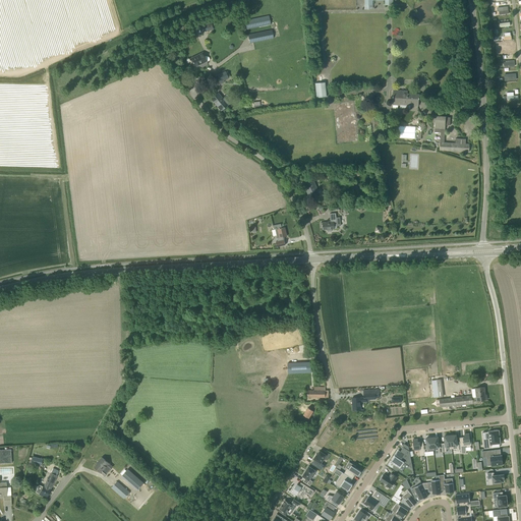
[(247,30),(271,24),(269,15),(245,20),(247,30)]
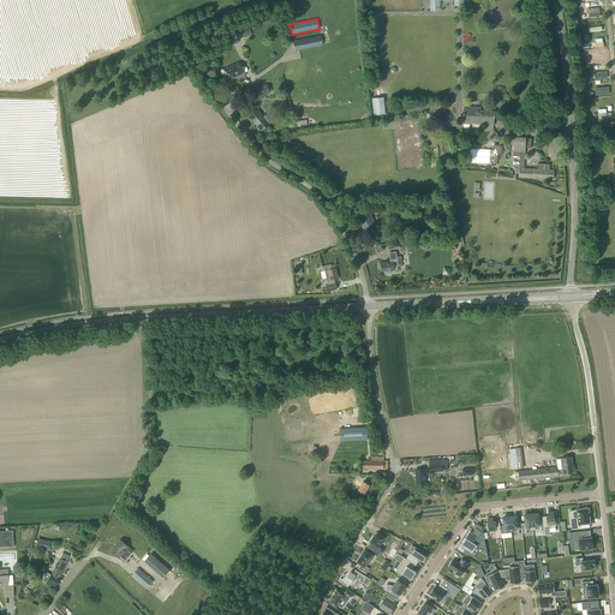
[(251,35),(249,27),(238,30),(239,37),(251,35)]
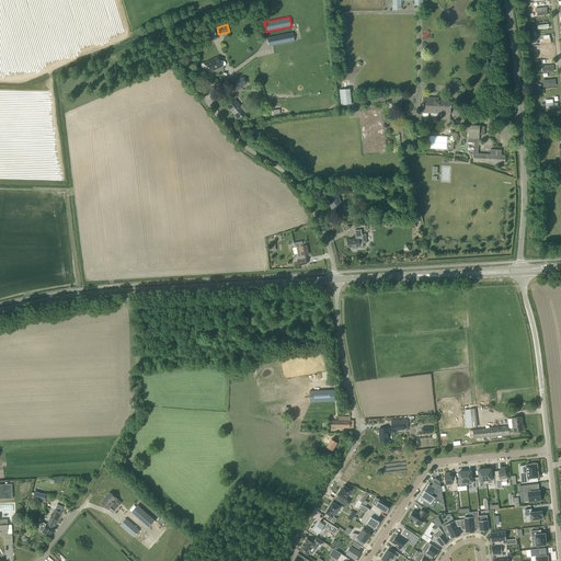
[(268,46),(295,42),(293,32),(266,37),(268,46)]
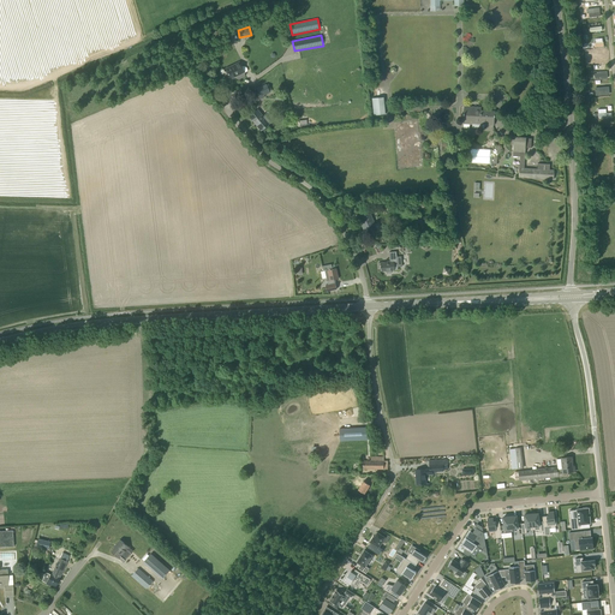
[(244,77),(245,75),(244,72),(239,63),(225,69),(230,79),(236,76),(237,78),(239,79),(244,77)]
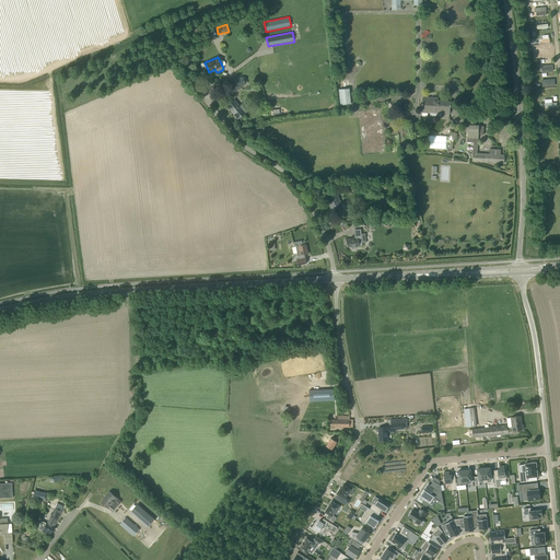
[(233,81),(236,88),(240,86),(245,84),(245,83),(244,80),(242,77),(233,81)]
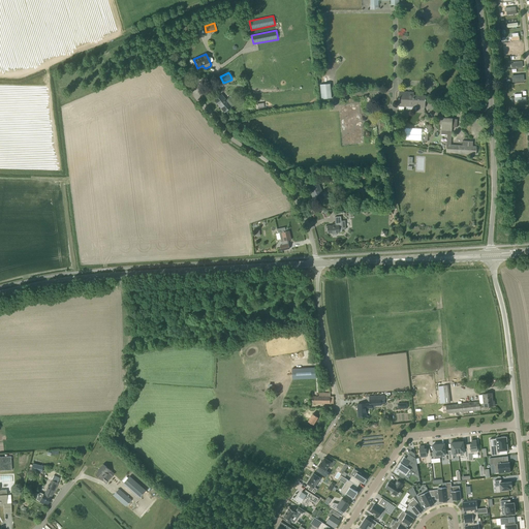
[(321,99),(332,98),(330,84),(319,85),(321,99)]
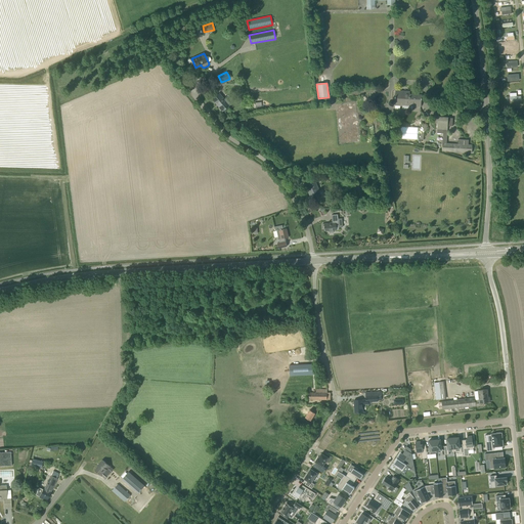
[(422,99),(422,95),(409,94),(410,91),(395,91),(395,98),(395,104),(410,105),(421,106),(421,103),(422,103),(422,99)]
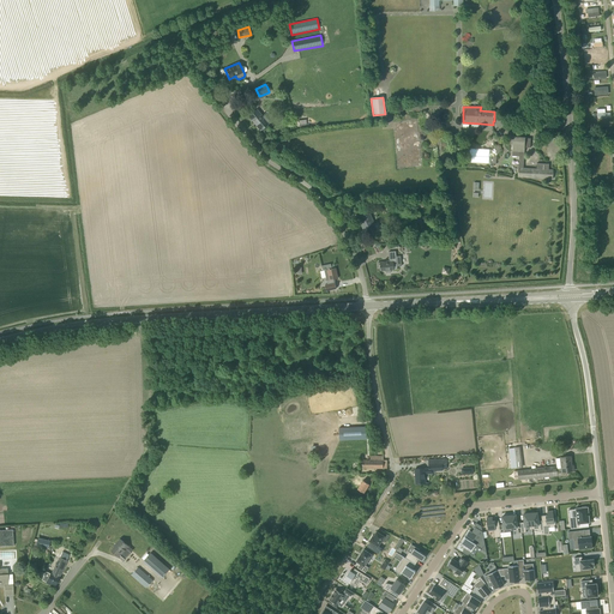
[(262,115),(257,110),(248,116),(260,130),(269,124),(271,121),(264,114),(262,115)]
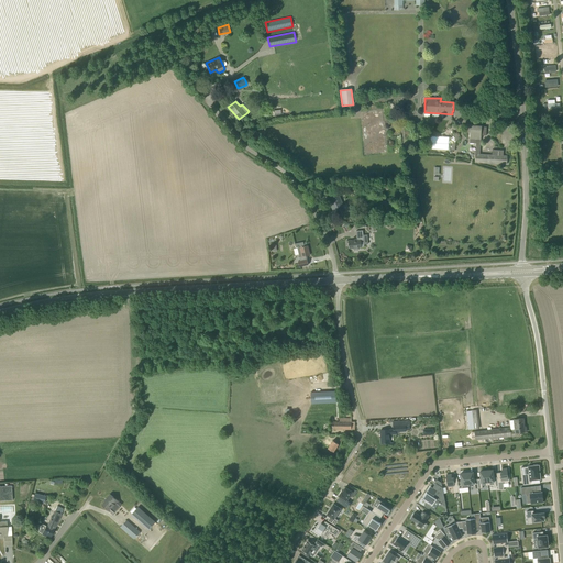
[(507,164),(507,156),(504,155),(504,151),(492,150),(492,155),(479,154),(481,135),(486,135),(486,127),(482,127),(482,125),(468,125),(468,132),(470,133),(470,143),(476,143),(475,162),(507,164)]
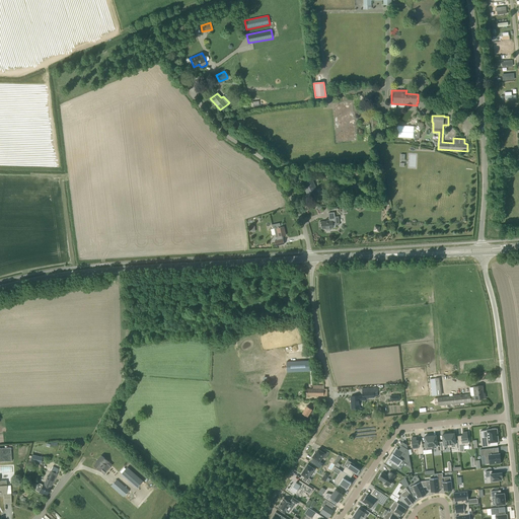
[(418,125),(417,126),(395,126),(395,138),(419,139),(420,130),(421,130),(421,129),(422,129),(423,128),(423,127),(423,126),(422,125),(421,124),(420,124),(419,125),(418,125)]
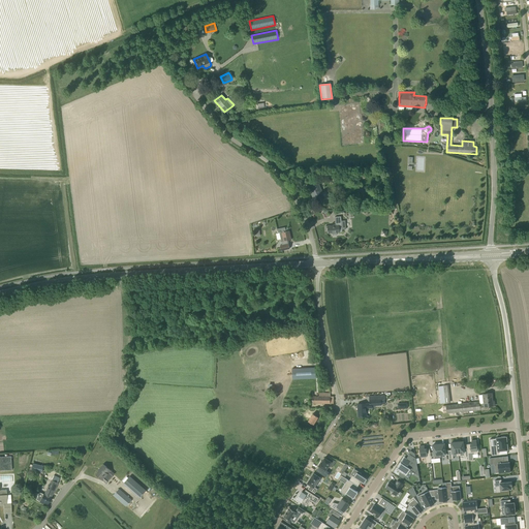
[(322,192),(316,180),(307,184),(313,197),(317,195),(319,200),(328,196),(325,191),(322,192)]
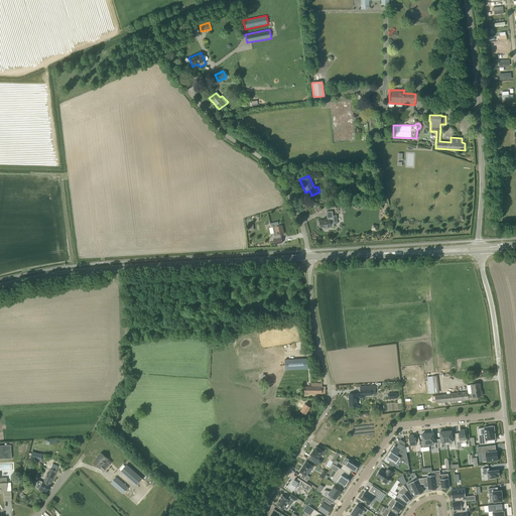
[(334,227),(334,225),(334,224),(338,224),(337,215),(333,216),(333,211),(327,212),(328,220),(319,220),(319,221),(317,221),(318,225),(319,225),(319,228),(324,227),(324,229),(329,229),(329,227),(334,227)]
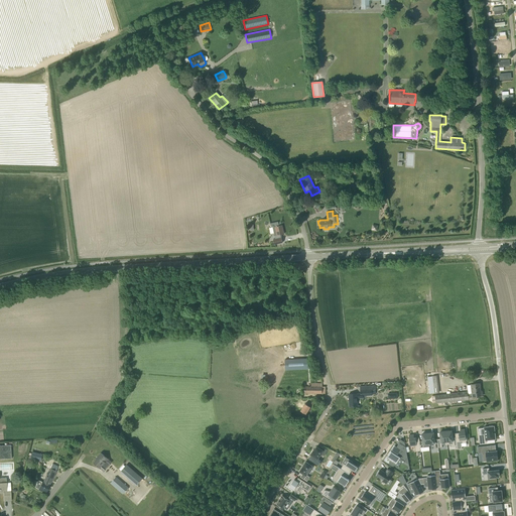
[(280,238),(280,235),(284,234),(282,225),(279,226),(278,222),(270,224),(271,228),(273,227),(275,239),(273,240),(274,244),(282,242),(281,238),(280,238)]
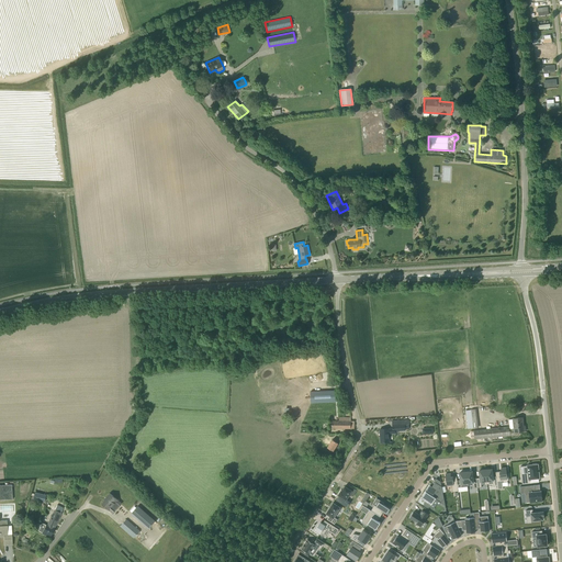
[(336,391),(311,391),(311,402),(336,402),(336,391)]
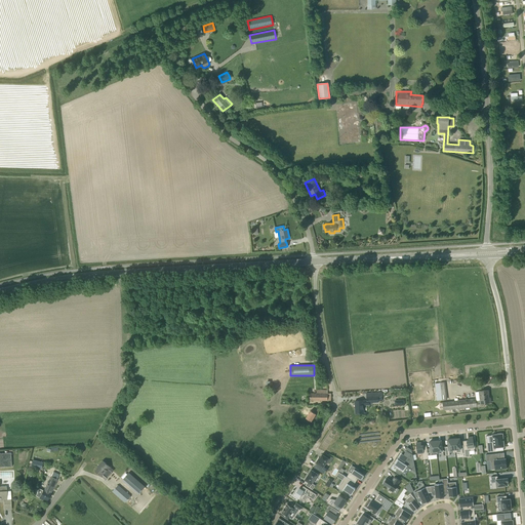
[(304,378),(304,388),(313,387),(313,378),(304,378)]
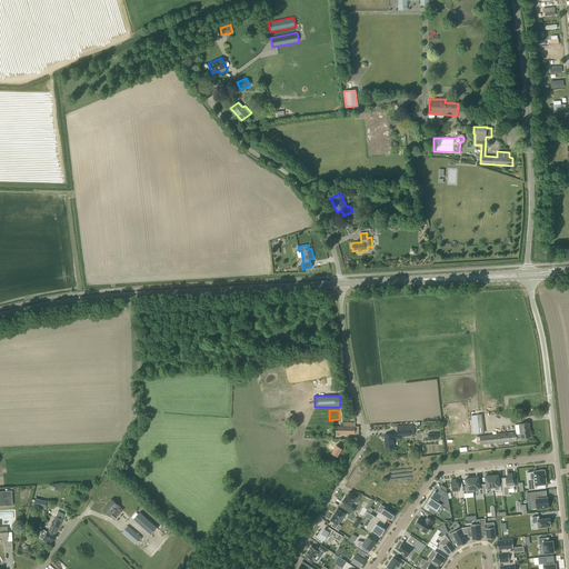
[(328,411),(309,412),(310,421),(328,420),(328,411)]
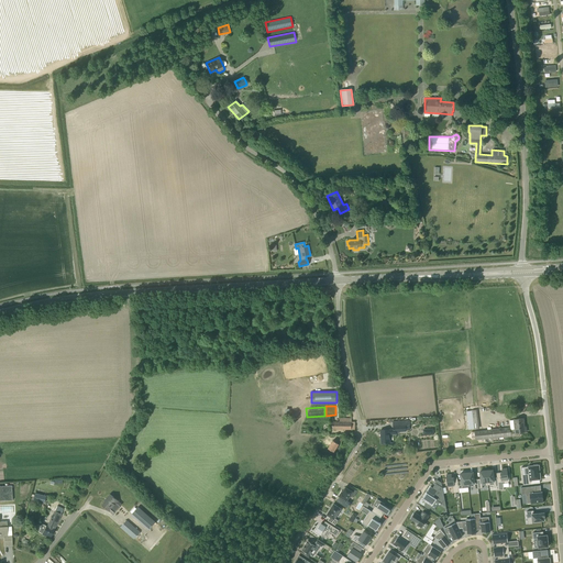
[(476,410),(472,410),(466,411),(468,429),(474,429),(478,429),(476,410)]
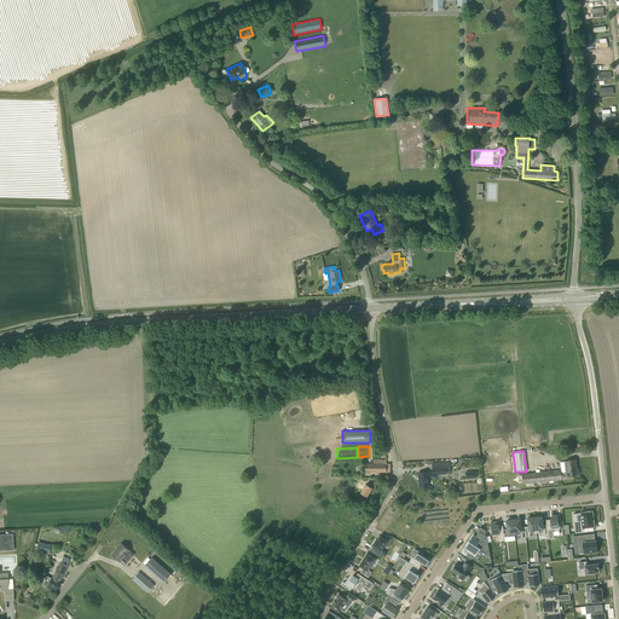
[(365,473),(381,473),(387,472),(386,460),(374,460),(374,463),(365,463),(365,473)]
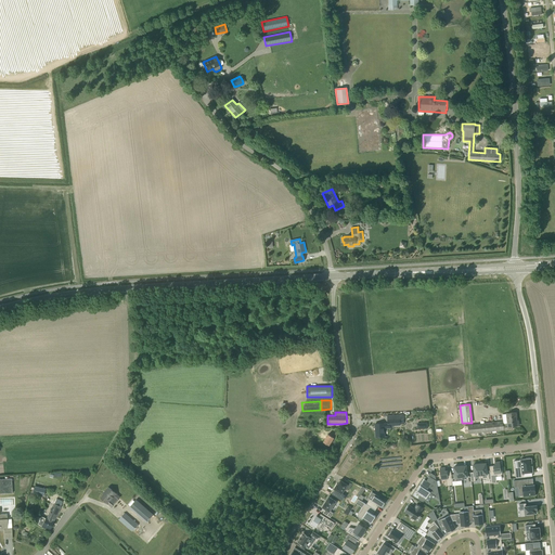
[(513,429),(513,426),(519,426),(518,421),(517,421),(516,412),(506,413),(507,423),(503,424),(503,422),(468,425),(468,434),(504,430),(504,427),(508,426),(508,429),(513,429)]
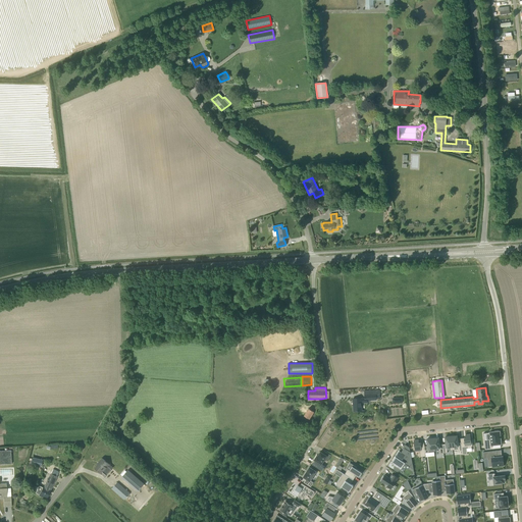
[(354,411),(362,411),(361,403),(365,403),(365,401),(376,401),(376,399),(380,399),(380,389),(364,390),(364,398),(353,399),(354,411)]
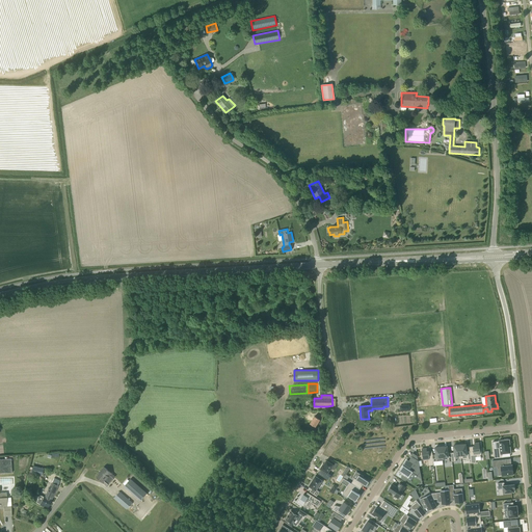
[(320,420),(315,416),(313,419),(313,418),(309,415),(307,418),(311,421),(311,420),(312,421),(311,424),(316,427),(320,420)]
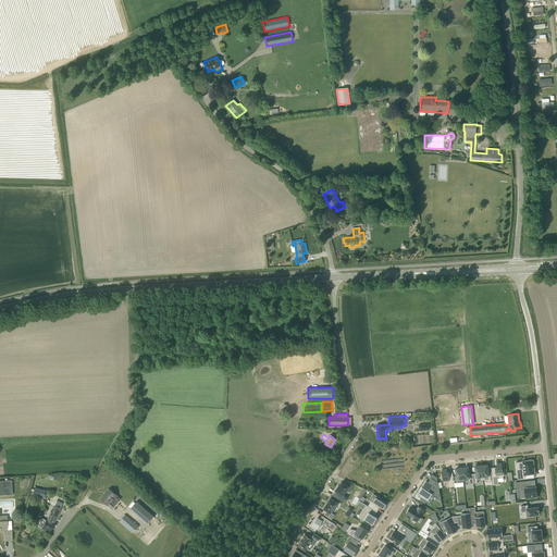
[(520,482),(529,481),(529,478),(537,477),(535,462),(534,462),(534,461),(530,462),(524,463),(522,465),(523,474),(519,474),(520,482)]
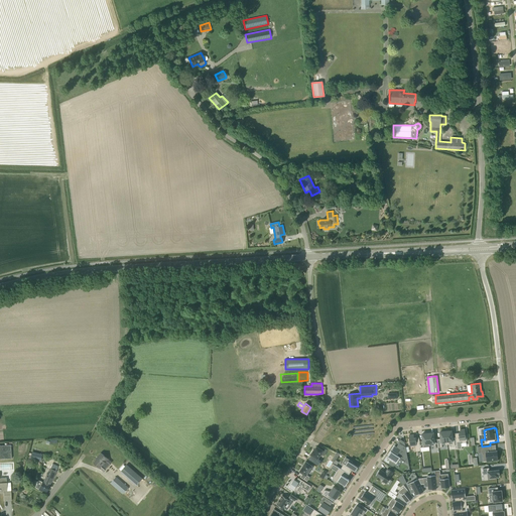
[(449,429),(445,430),(447,444),(453,444),(453,446),(457,445),(456,437),(453,437),(452,430),(449,430),(449,429)]
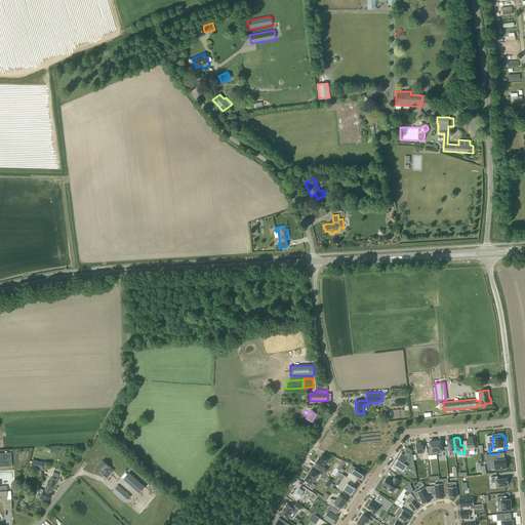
[(463,445),(465,453),(466,457),(470,456),(470,450),(475,450),(475,449),(475,445),(474,445),(473,437),(468,437),(468,439),(462,440),(463,445)]
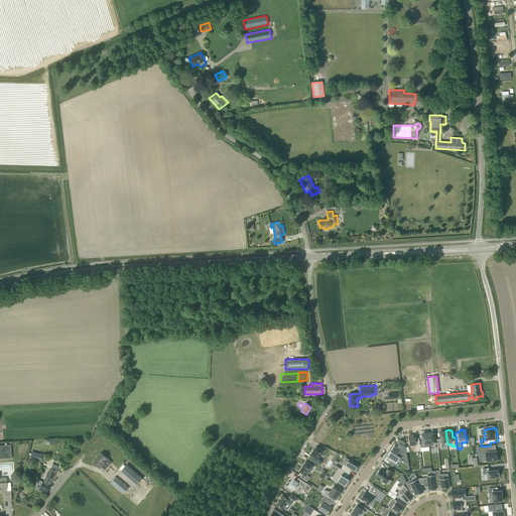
[(440,438),(437,439),(438,447),(442,447),(442,445),(447,444),(445,430),(442,430),(442,431),(440,431),(440,438)]
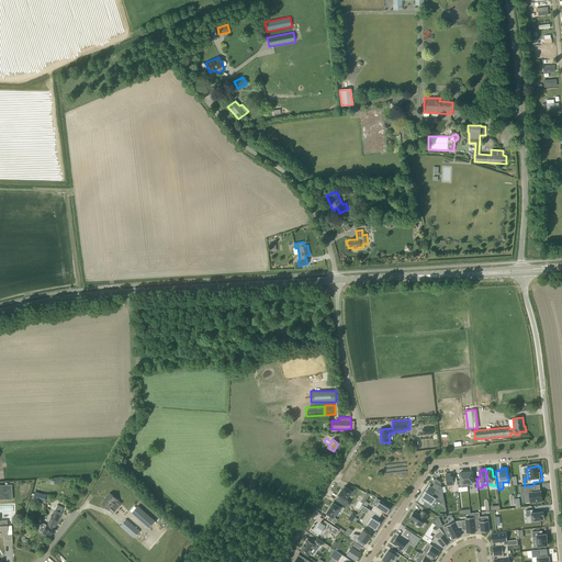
[(461,480),(457,481),(458,487),(468,486),(468,485),(465,471),(462,471),(462,472),(460,472),(461,480)]
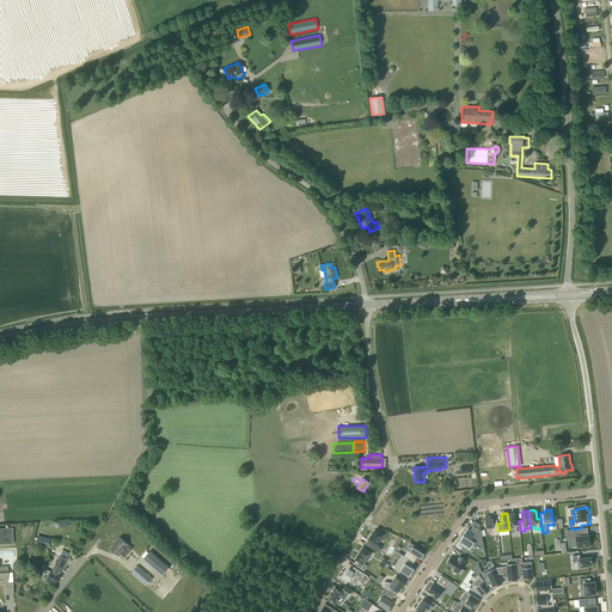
[(512,513),(507,513),(509,528),(515,528),(515,531),(520,531),(519,521),(515,521),(514,513),(512,513)]
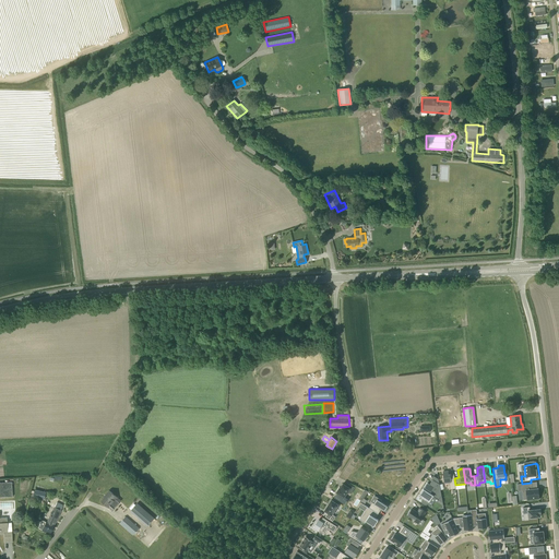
[(448,471),(443,472),(444,484),(450,483),(450,489),(456,488),(454,474),(449,474),(448,471)]
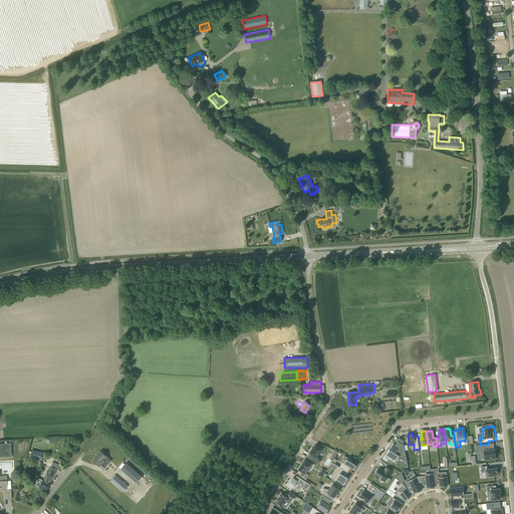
[(390,450),(386,456),(389,458),(388,460),(389,461),(388,462),(392,464),(393,463),(394,464),(398,457),(408,463),(404,445),(398,441),(396,446),(393,444),(391,449),(390,450)]
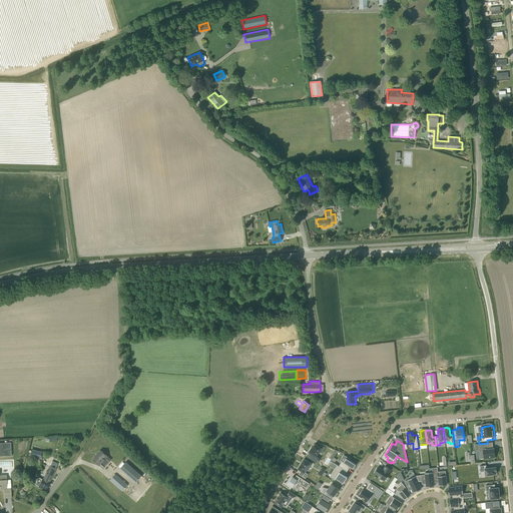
[(0,456),(3,456),(11,456),(10,443),(0,443),(0,456)]
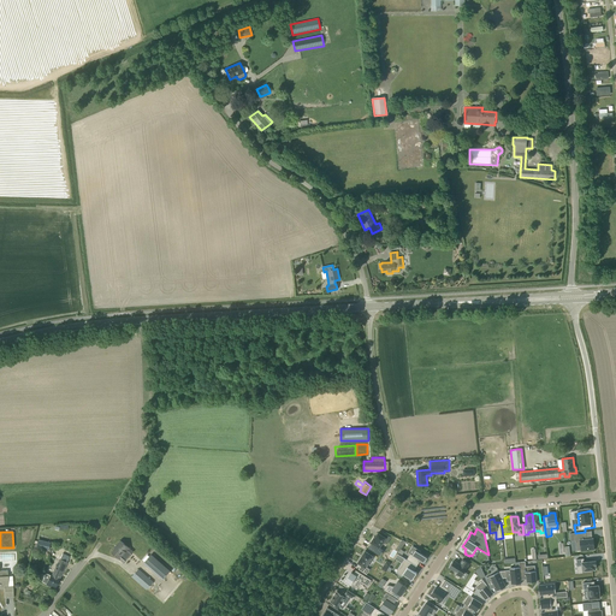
[(372,543),(379,549),(380,548),(388,535),(383,532),(381,534),(378,533),(374,538),(371,543),(372,543)]
